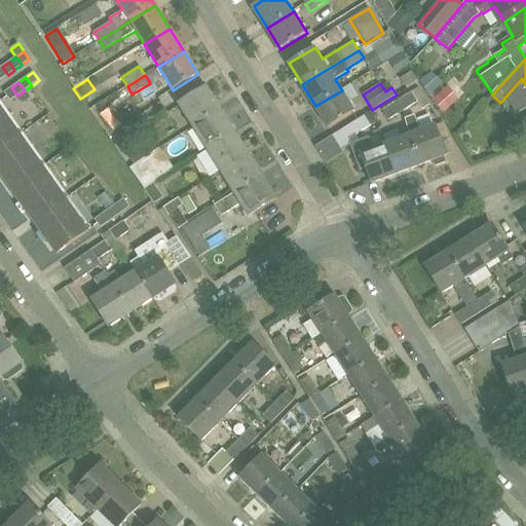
[(411,91),(397,101),(403,111),(416,102),(421,110),(429,104),(419,86),(411,91)]
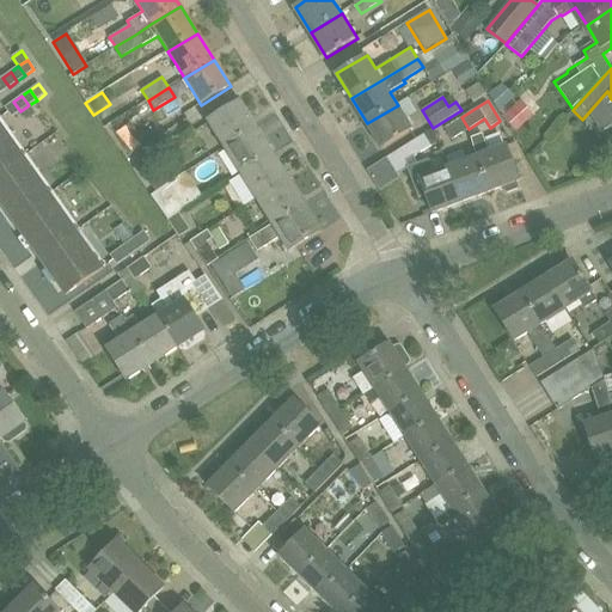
[(516,129),(528,118),(516,106),(512,101),(501,112),(516,129)]
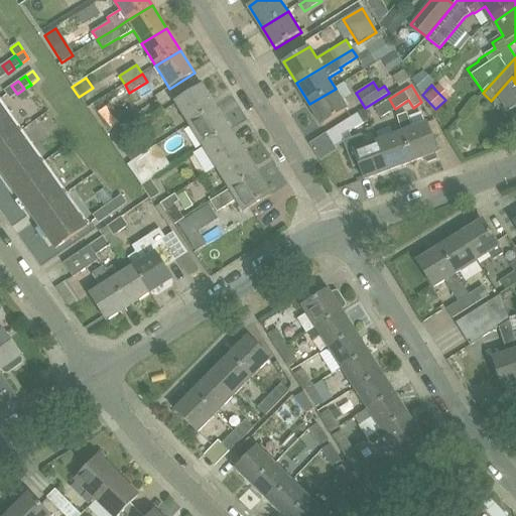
[(17,94),(11,86),(4,91),(10,99),(17,94)]
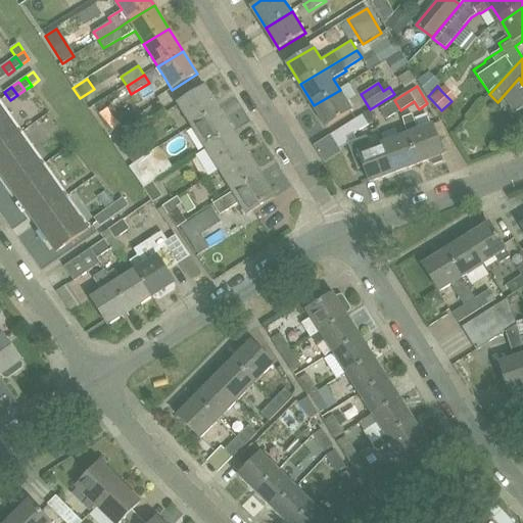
[(192,127),(219,110),(205,88),(179,104),(192,127)]
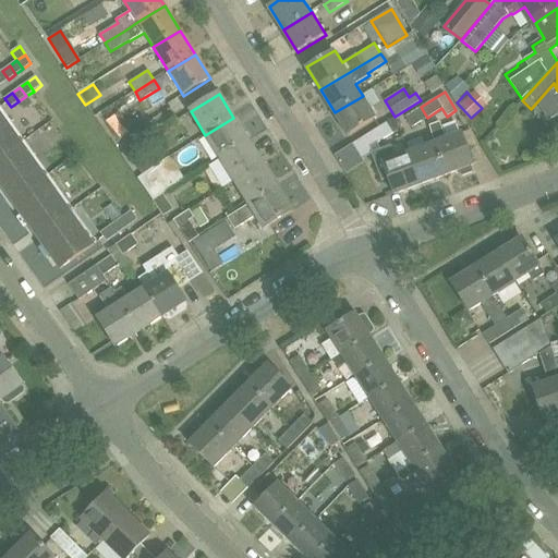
[(363,96),(335,112),(349,136),(377,119),(363,96)]
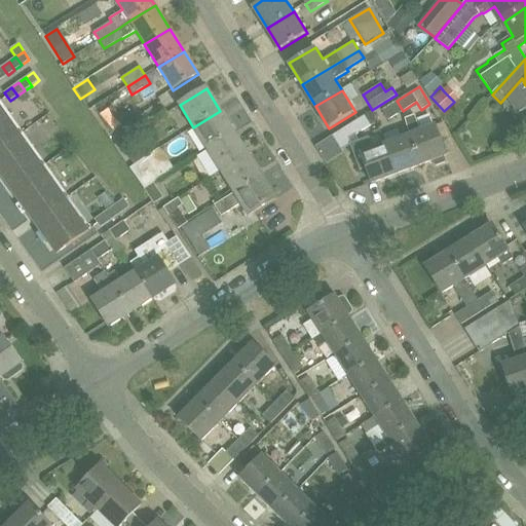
[(19,97),(23,103),(29,99),(25,92),(19,97)]
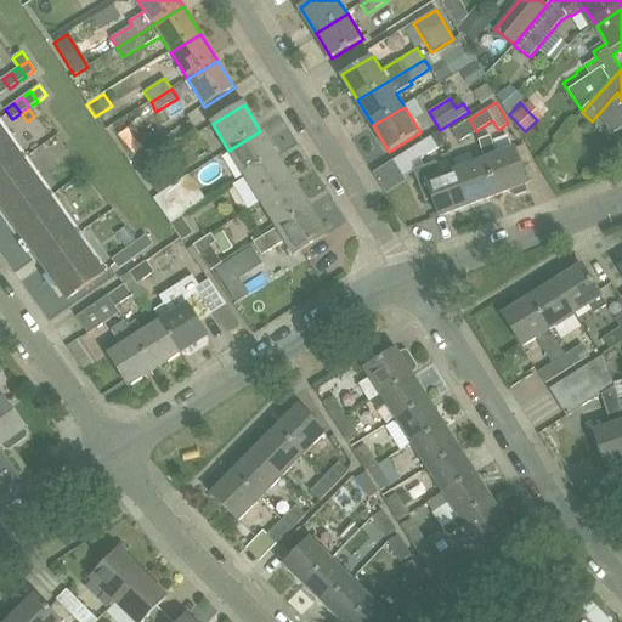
[(476,131),(469,119),(452,130),(461,142),(476,131)]
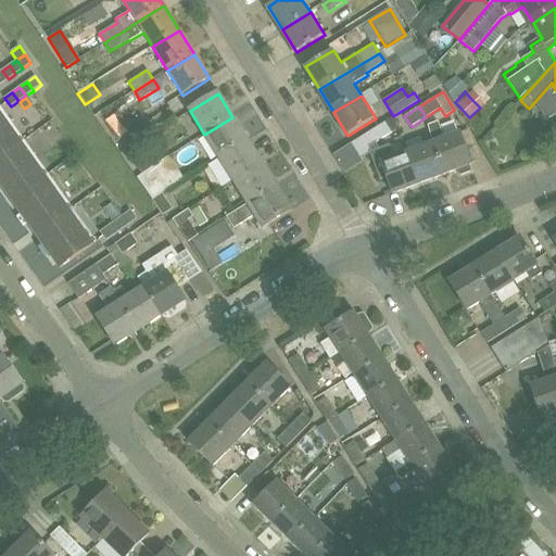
[(0,185),(11,200),(45,176),(28,153),(12,131),(0,114),(0,185)]
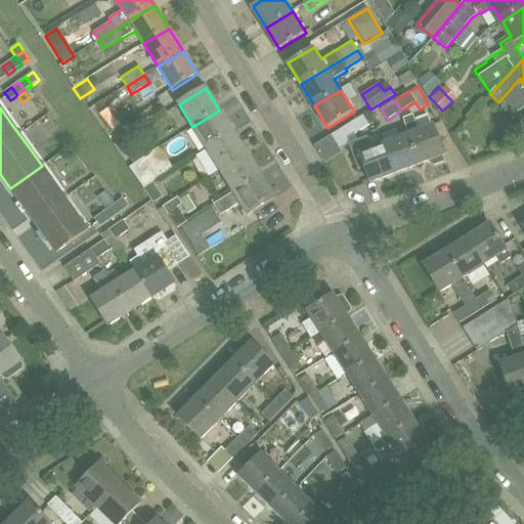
[(219,111),(192,127),(207,148),(233,132),(219,111)]
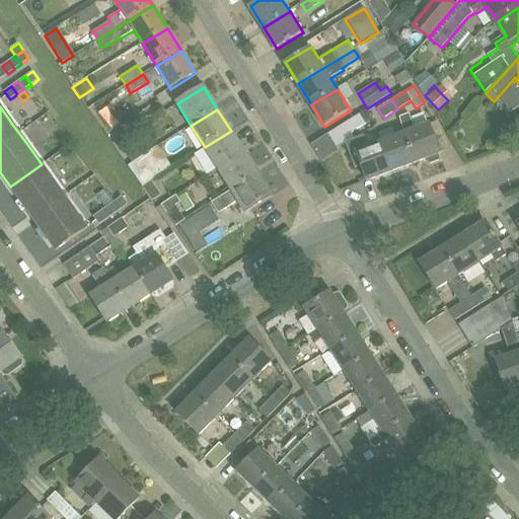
[(360,114),(328,134),(335,144),(366,124),(360,114)]
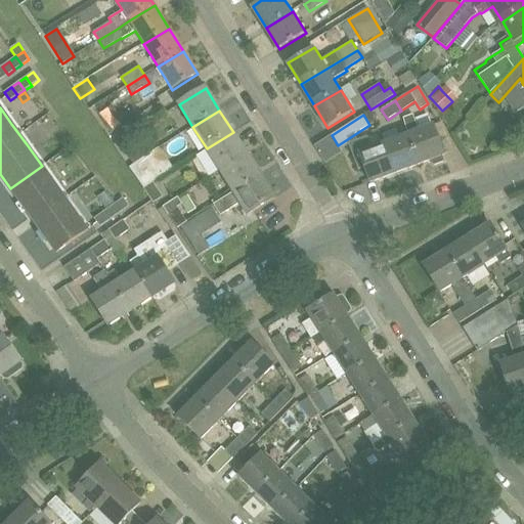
[(413,115),(402,119),(408,134),(420,164),(431,160),(433,163),(435,165),(444,162),(444,159),(443,156),(445,155),(434,125),(419,130),(413,115)]
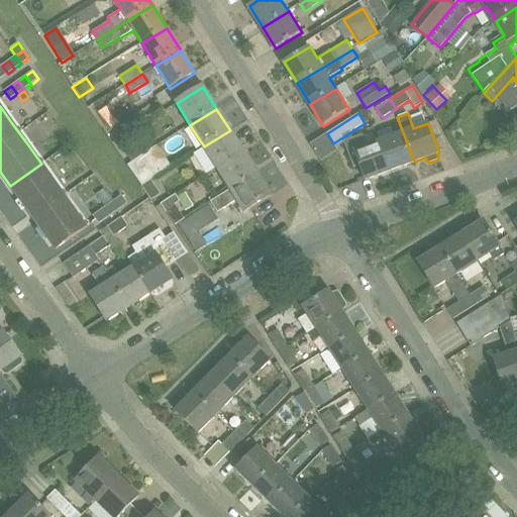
[(243,152),(230,130),(204,146),(217,169),(243,152)]
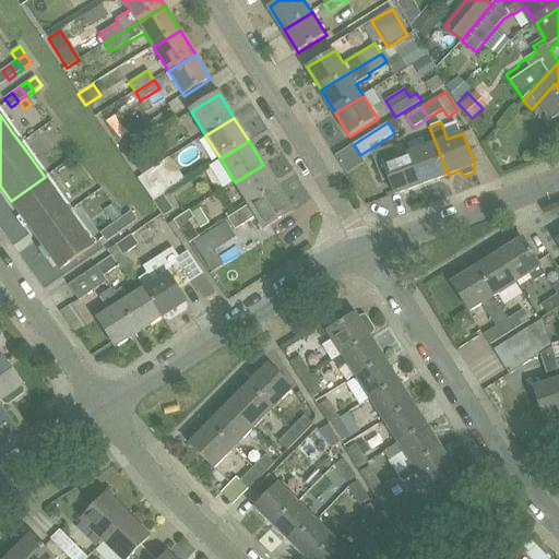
[(436,143),(409,153),(421,186),(448,175),(436,143)]
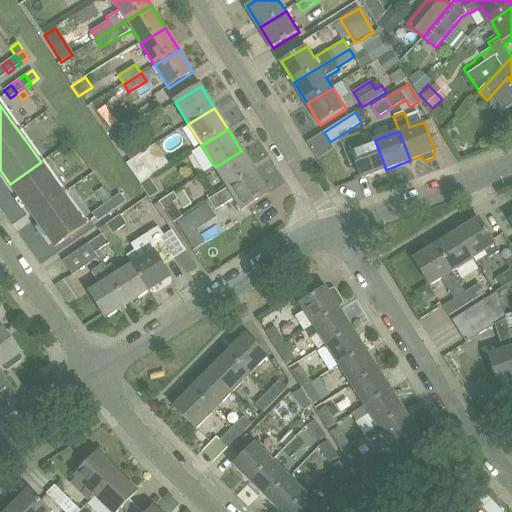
[(362,178),(386,170),(375,140),(361,145),(357,134),(341,140),(351,166),(357,163),(362,178)]
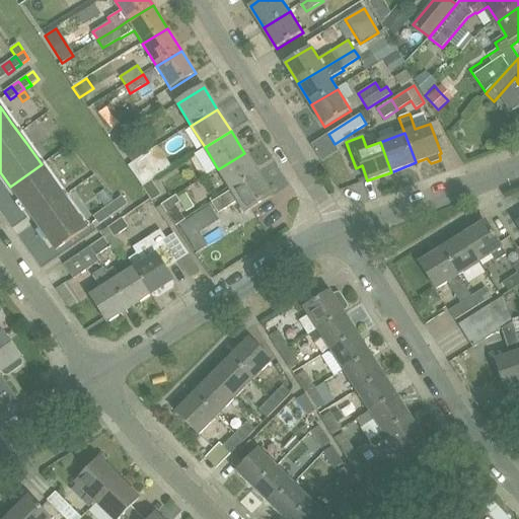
[(132,163),(141,156),(132,143),(123,149),(132,163)]
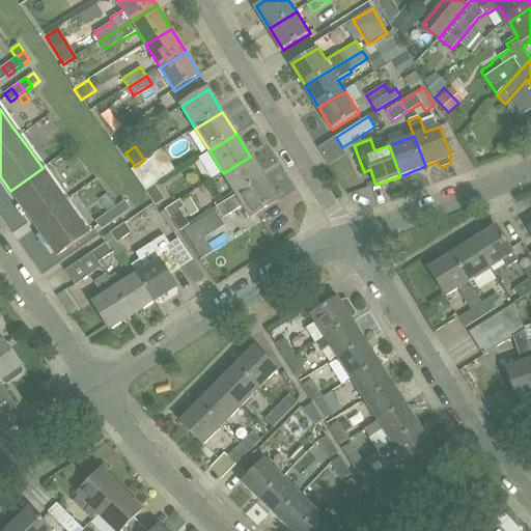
[(250,157),(223,173),(238,195),(263,178),(250,157)]
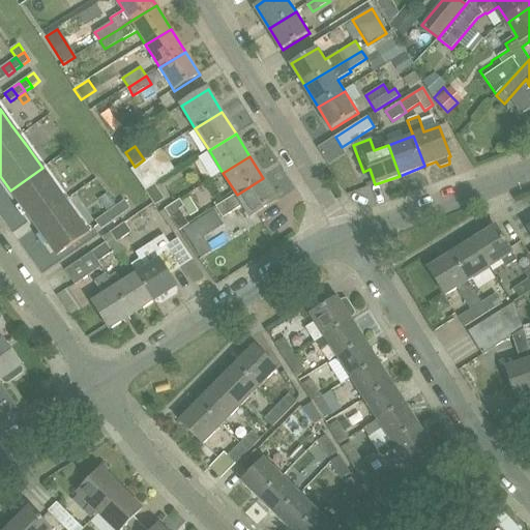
[(144,159),(135,167),(144,181),(154,174),(144,159)]
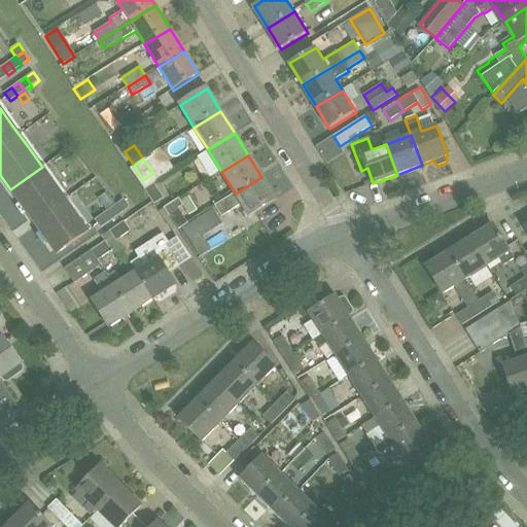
[(42,167),(10,189),(26,211),(40,233),(56,253),(88,231),(72,210),(57,188),(42,167)]
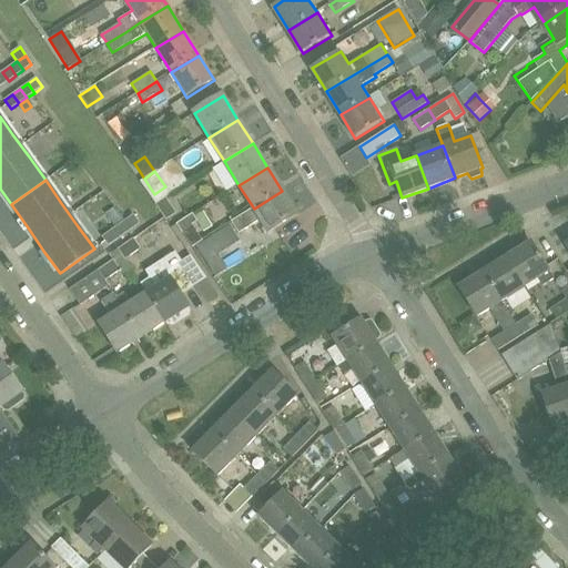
[(233,222),(240,234),(261,221),(270,233),(297,215),(282,191),(254,209),(233,222)]
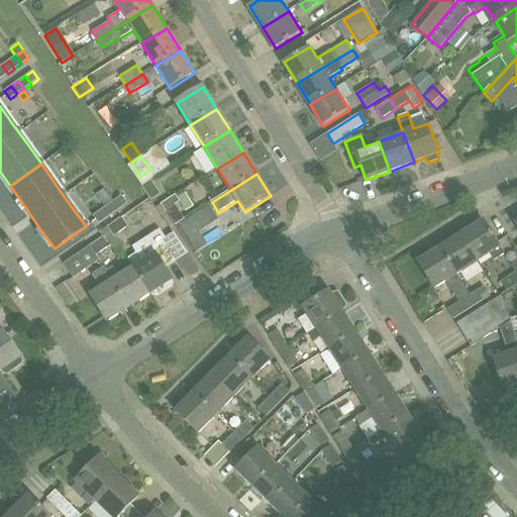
[(149,198),(151,201),(161,194),(150,180),(141,187),(149,198)]
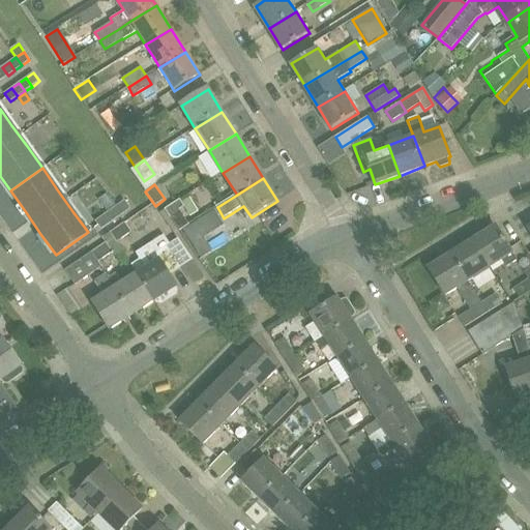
[(180,203),(183,207),(189,217),(198,212),(189,198),(181,203),(180,203)]
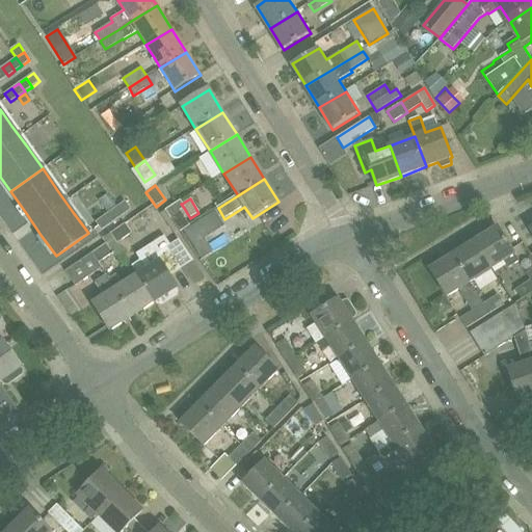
[(117,207),(124,215),(131,210),(125,202),(117,207)]
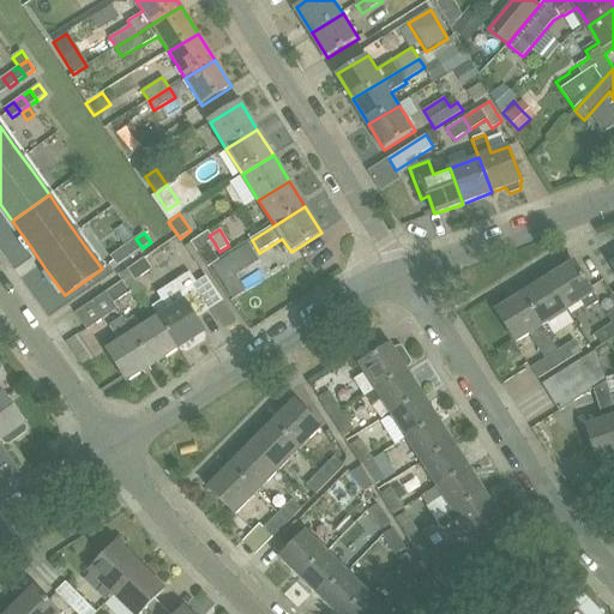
[(127,245),(134,254),(143,248),(136,239),(133,240),(127,245)]
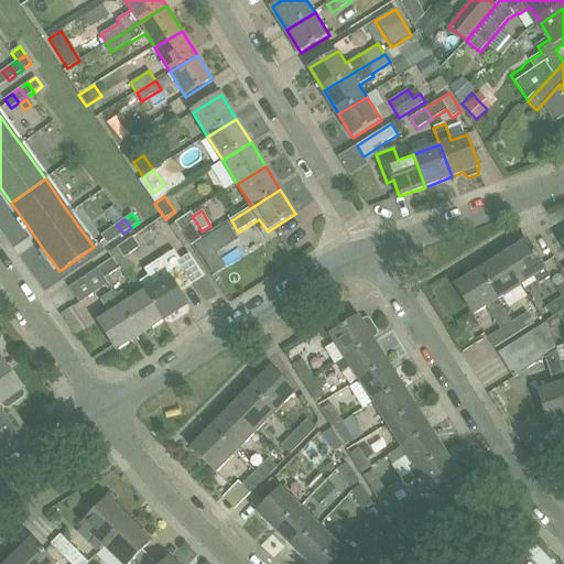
[(191,224),(181,230),(192,246),(202,239),(191,224)]
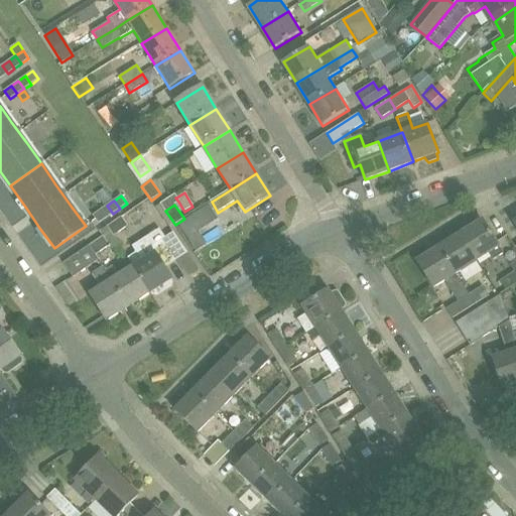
[(100,211),(105,219),(113,214),(107,206),(100,211)]
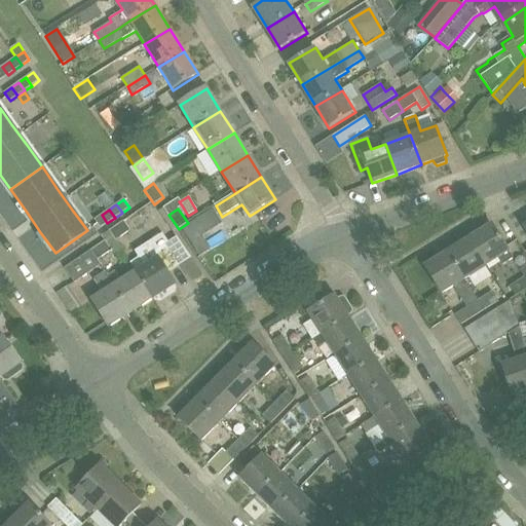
[(102,215),(95,220),(100,228),(107,223),(102,215)]
